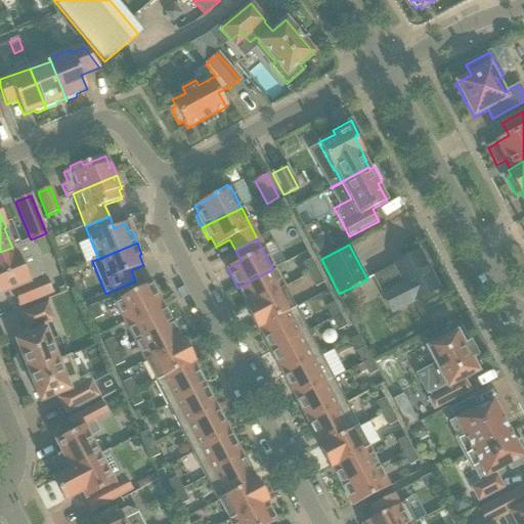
[(15,256),(12,248),(0,252),(0,295),(13,290),(19,306),(51,293),(46,279),(45,280),(39,265),(24,271),(17,256),(15,256)]
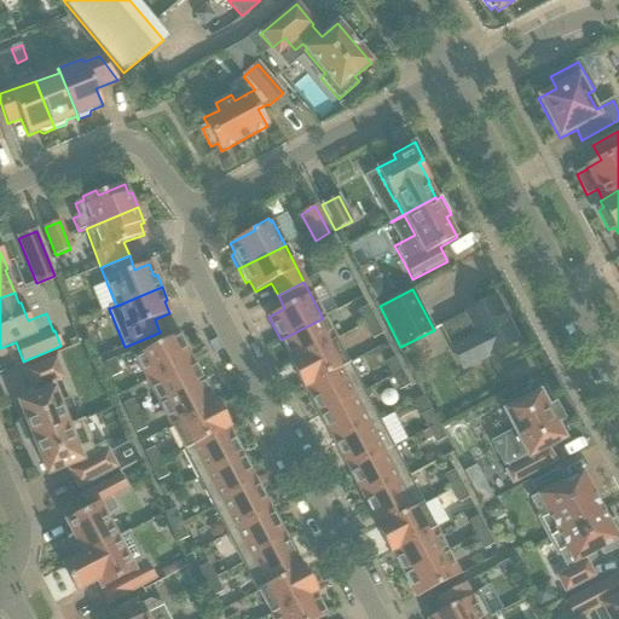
[(479,336),(452,350),(462,369),(489,356),(516,342),(495,299),(467,313),(479,336)]
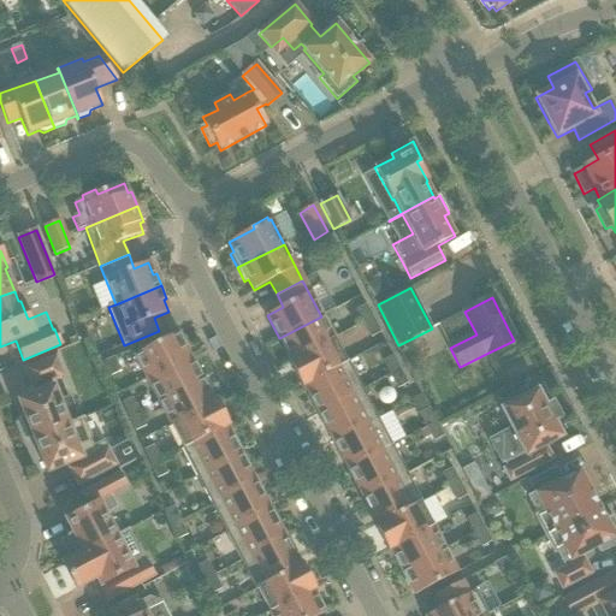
[(356,311),(363,324),(373,319),(366,306),(356,311)]
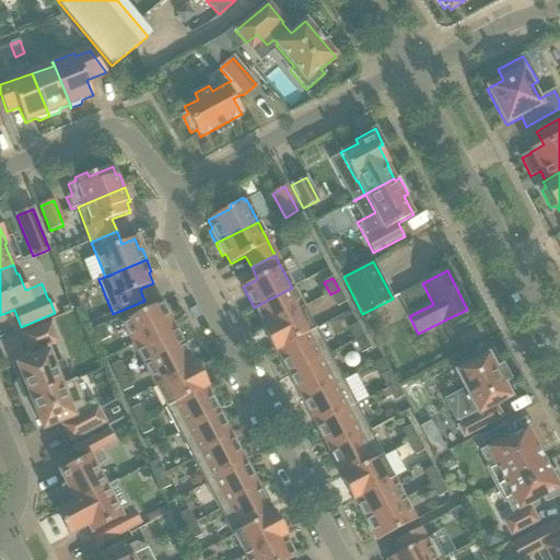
[(265,328),(302,308),(292,288),(254,307),(265,328)]
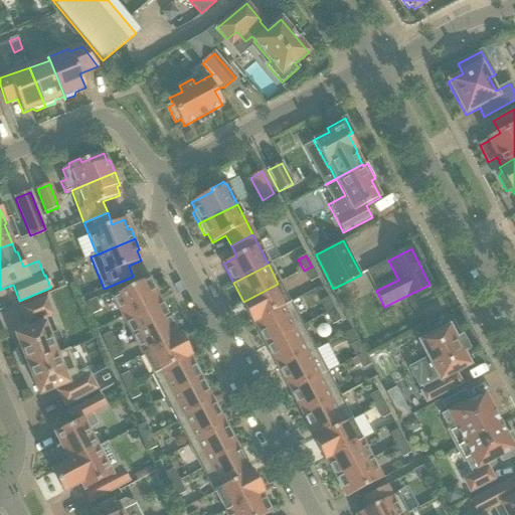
[(318,279),(312,267),(304,271),(310,283),(318,279)]
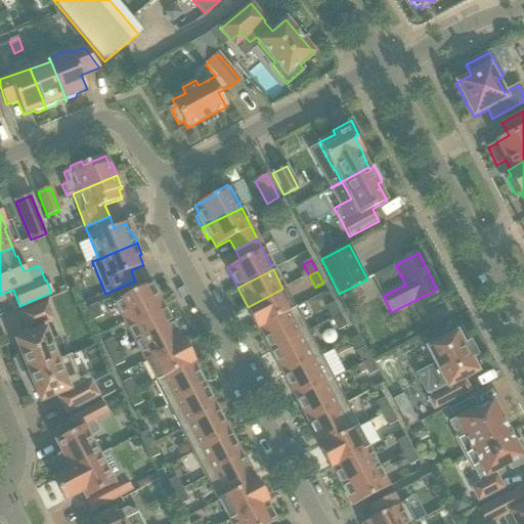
[(115,302),(125,321),(161,303),(150,284),(115,302)]
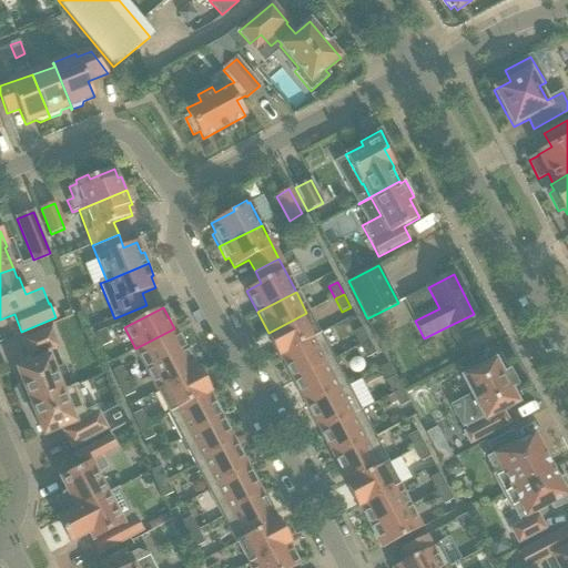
[(277,357),(281,356),(320,335),(318,333),(317,334),(306,313),(269,333),(266,334),(277,357)]
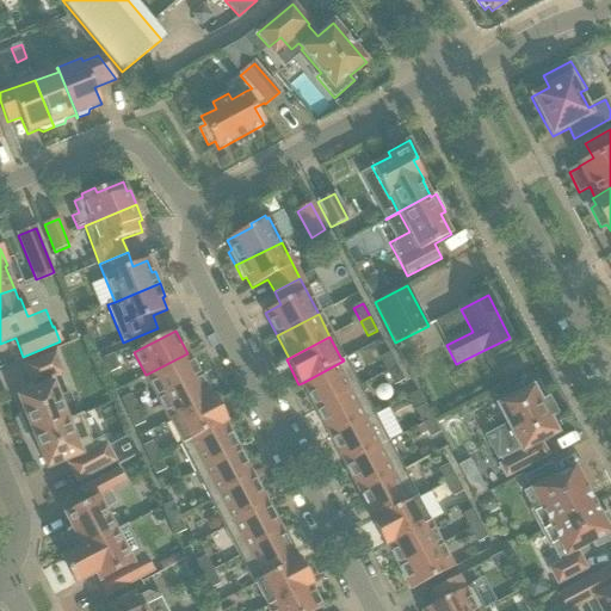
[(122,368),(115,353),(105,358),(112,372),(122,368)]
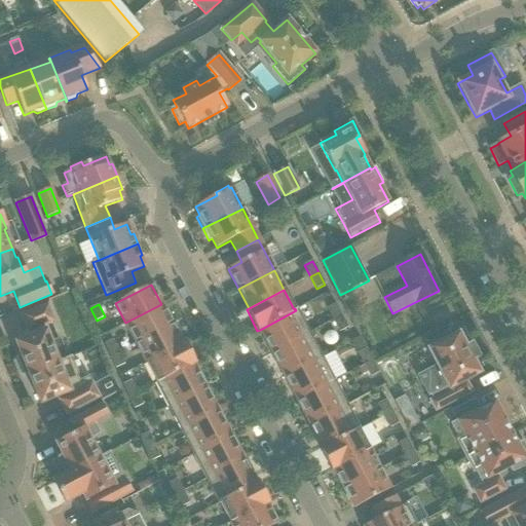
[(172,324),(161,304),(125,323),(136,343),(172,324)]
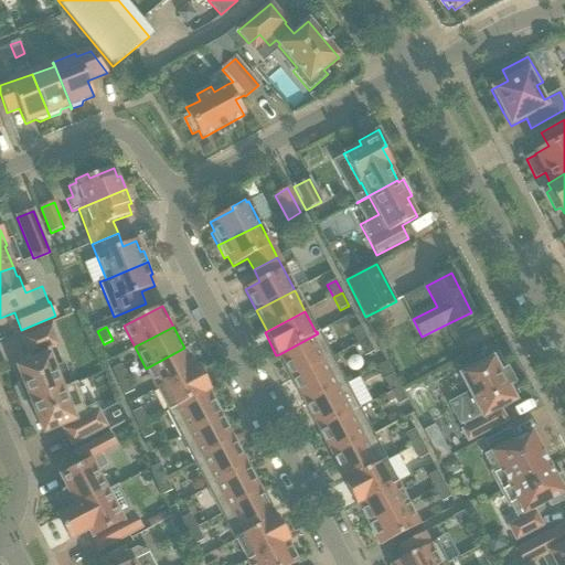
[(351,331),(358,344),(366,340),(360,327),(351,331)]
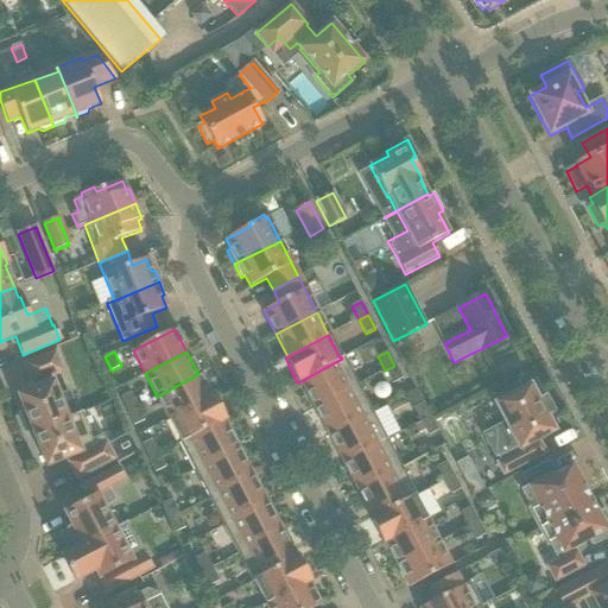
[(32,431),(32,434),(82,413),(82,412),(67,418),(59,399),(69,394),(59,373),(62,372),(55,354),(26,365),(32,382),(23,386),(25,393),(18,397),(25,413),(18,416),(25,434),(32,431)]
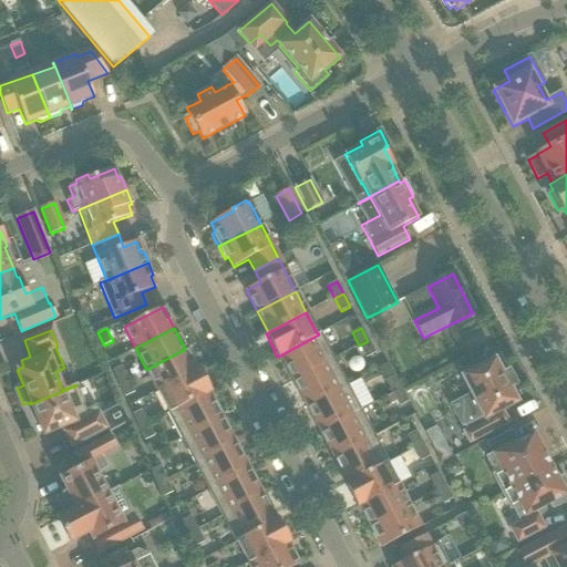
[(294,381),(332,360),(319,334),(280,356),(294,381)]
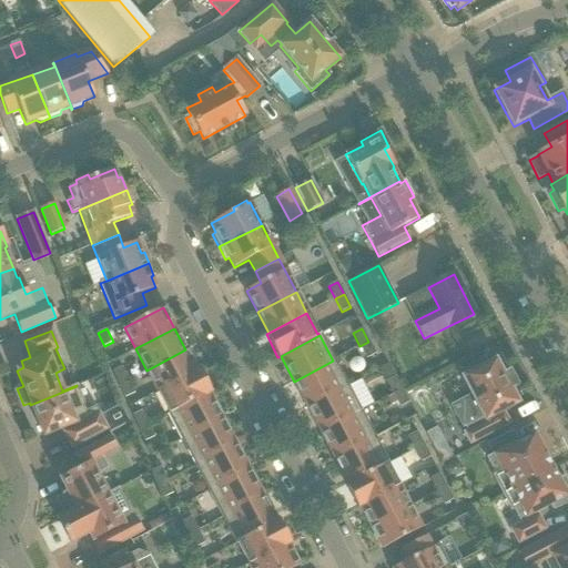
[(375,354),(368,342),(359,346),(366,358),(375,354)]
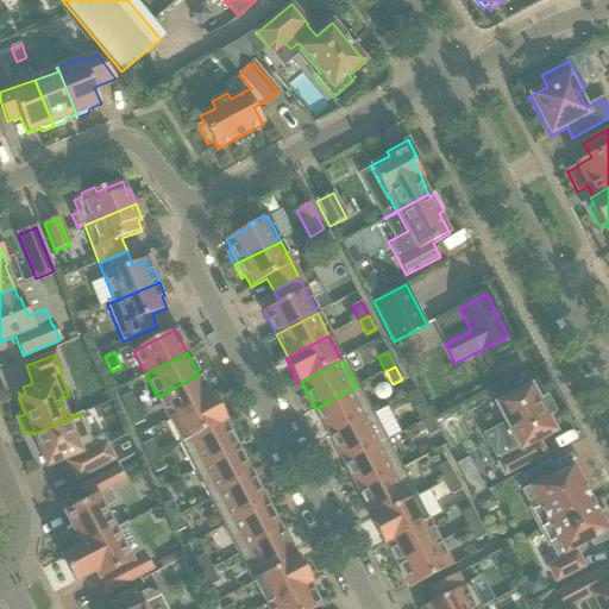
[(211,397),(199,375),(157,397),(169,420),(211,397)]
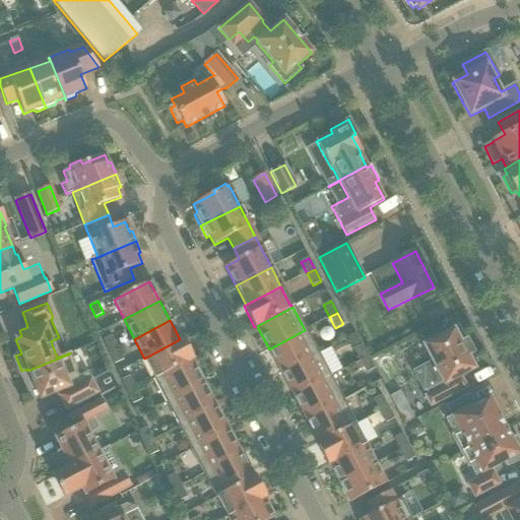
[(281,373),(318,353),(305,330),(269,349),(281,373)]
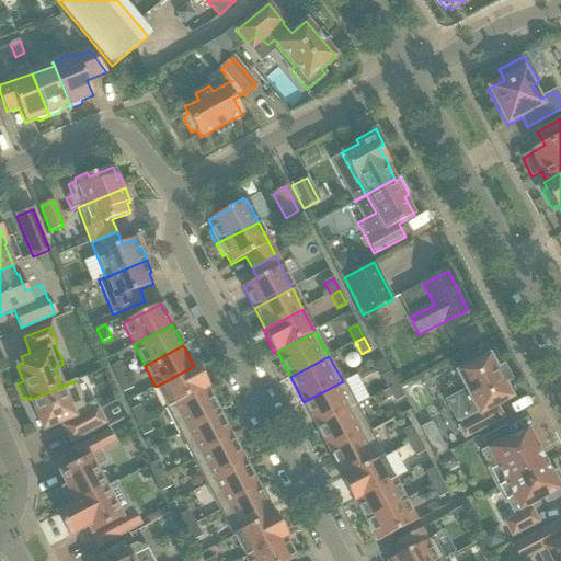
[(512,399),(489,356),(471,365),(469,361),(456,368),(458,371),(456,373),(466,391),(446,401),(457,422),(459,421),(462,426),(458,428),(465,438),(503,419),(496,407),(512,399)]
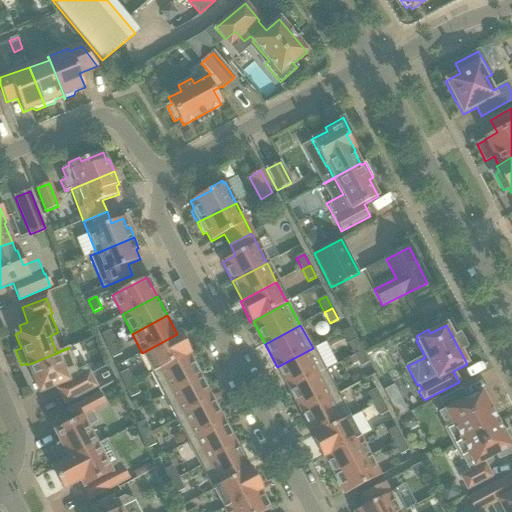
[(112,330),(104,334),(109,346),(117,342),(112,330)]
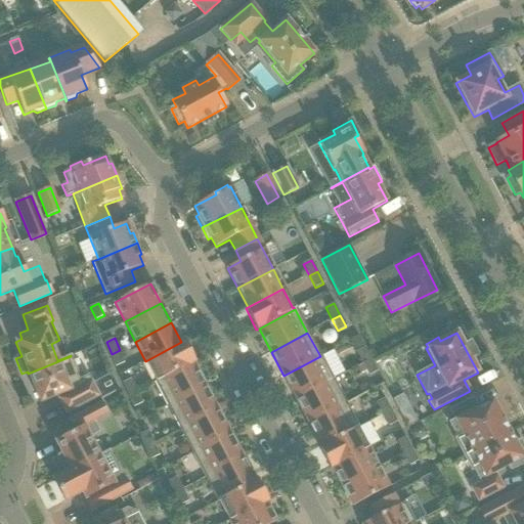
[(183,341),(181,342),(145,361),(156,381),(193,360),(183,341)]
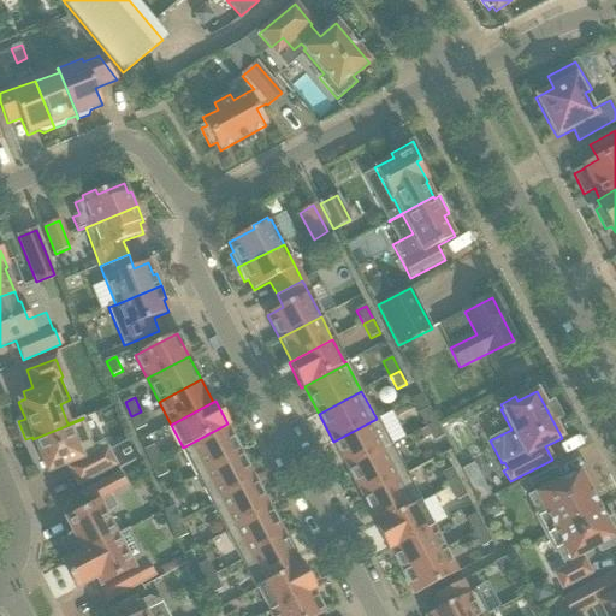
[(420,414),(427,428),(436,422),(428,409),(420,414)]
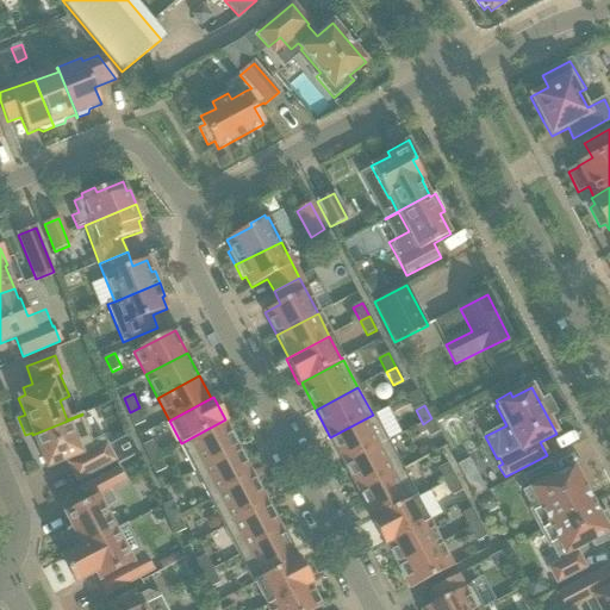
[(147,422),(139,408),(130,412),(137,427),(147,422)]
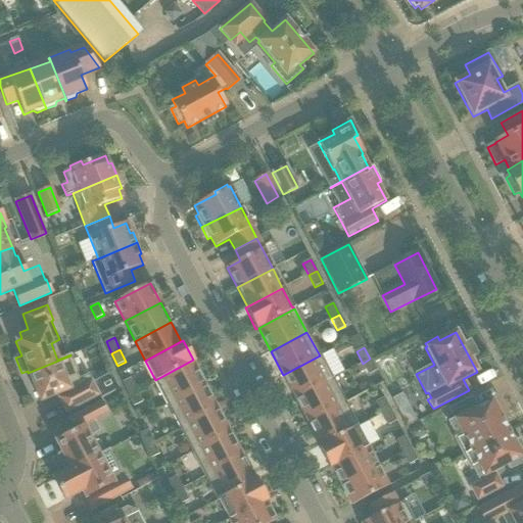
[(70,355),(28,373),(40,402),(58,394),(59,397),(58,397),(66,413),(98,395),(88,376),(79,380),(75,373),(69,376),(62,360),(70,355)]
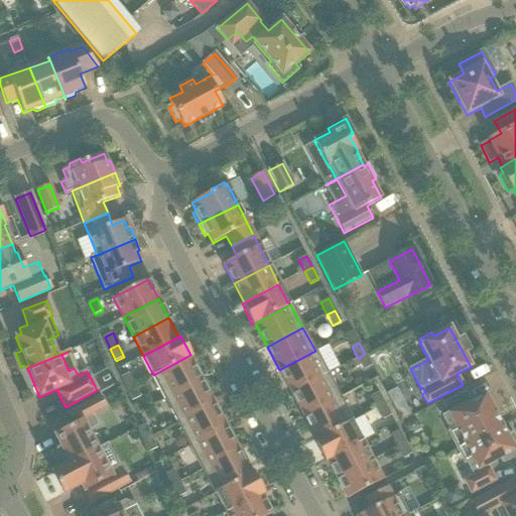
[(291,393),(328,374),(315,351),(279,370),(291,393)]
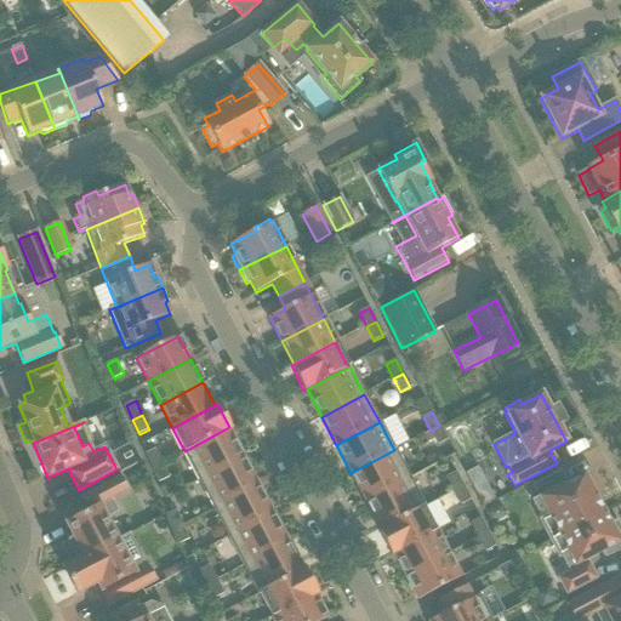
[(431,432),(438,445),(446,440),(439,426),(431,432)]
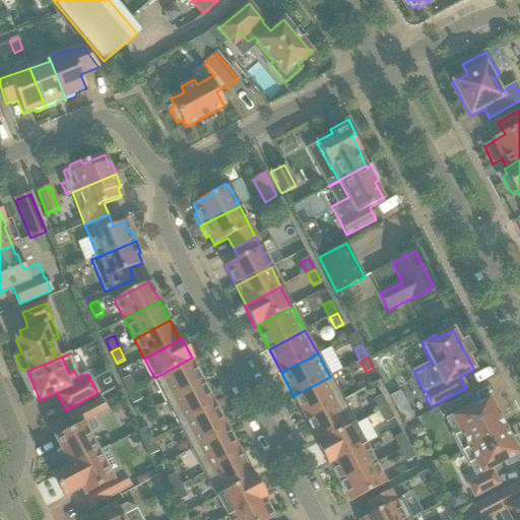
[(192,358),(154,378),(153,378),(166,402),(203,384),(191,361),(193,359),(192,358)]
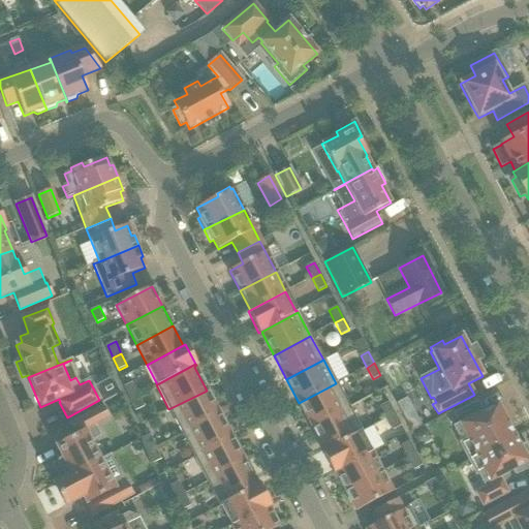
[(134,381),(126,385),(131,398),(141,394),(134,381)]
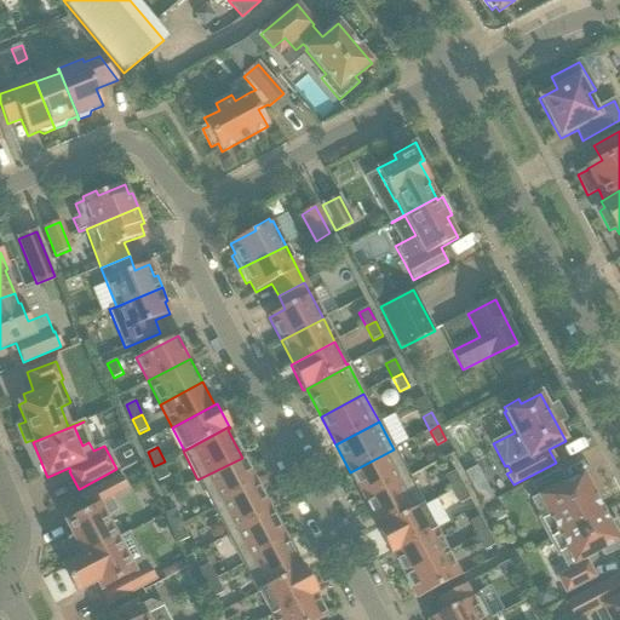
[(365,500),(408,476),(394,449),(350,472),(365,500)]
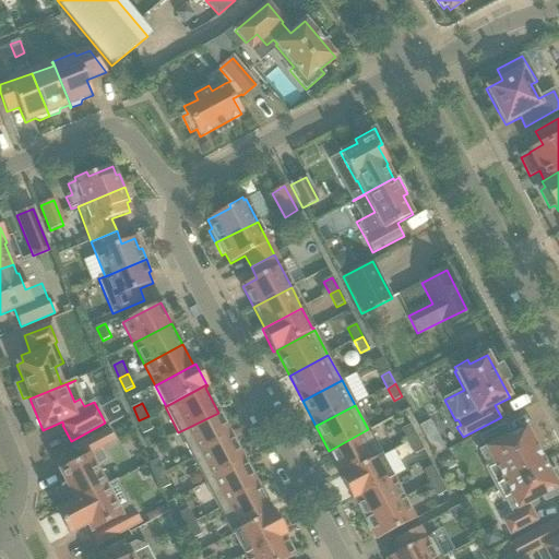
[(232,438),(218,413),(178,432),(192,459),(232,438)]
